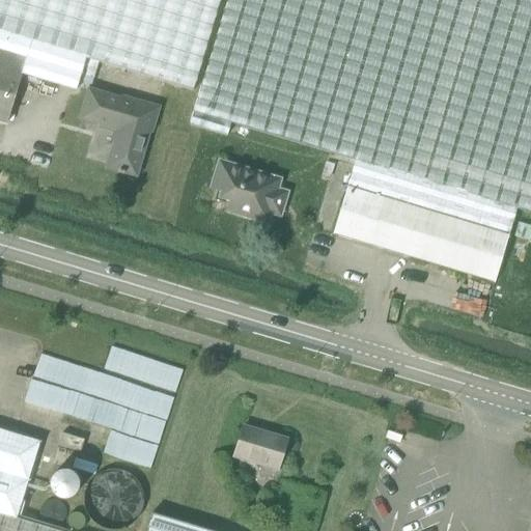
[(0,0),(0,50),(25,58),(21,73),(75,89),(84,59),(190,91),(217,0),(0,0)]
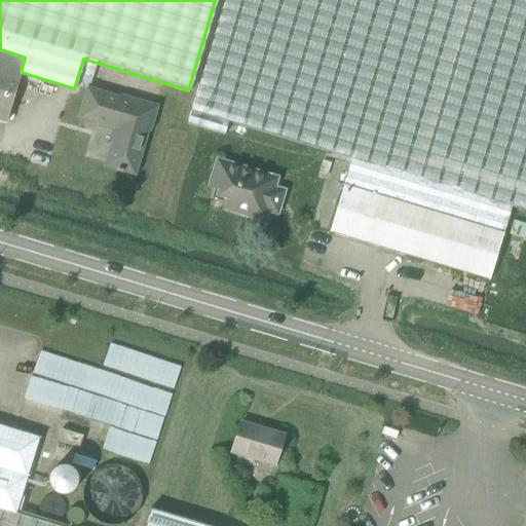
[(351,160),(344,184),(502,231),(510,207),(525,211),(525,0),(223,0),(187,122),(225,134),(228,123),(351,160)]
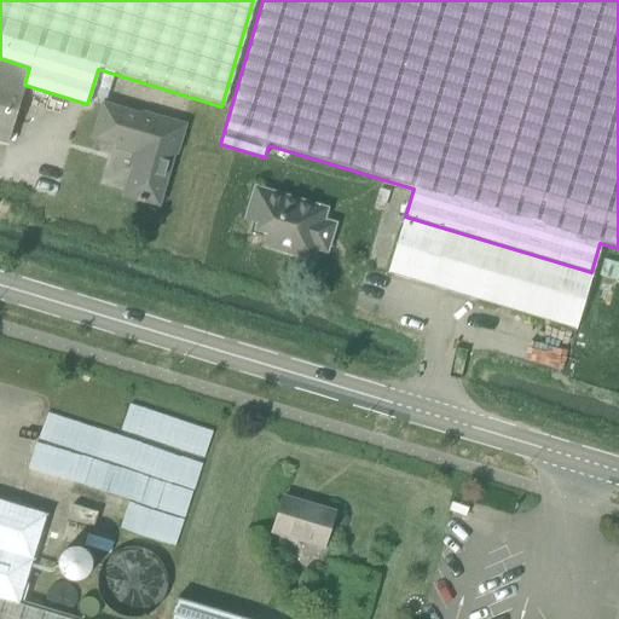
[(0,143),(6,145),(24,85),(29,68),(0,58),(0,143)]
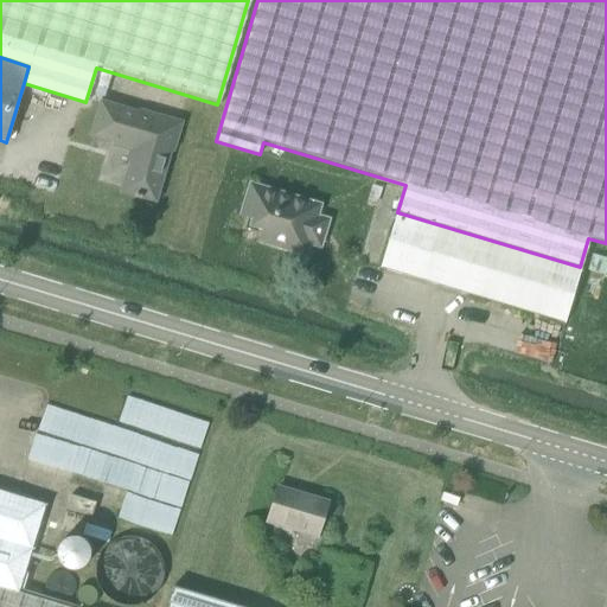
[(171,151),(179,125),(149,116),(148,120),(138,117),(139,115),(100,104),(91,136),(134,148),(121,192),(153,202),(168,149),(171,151)]
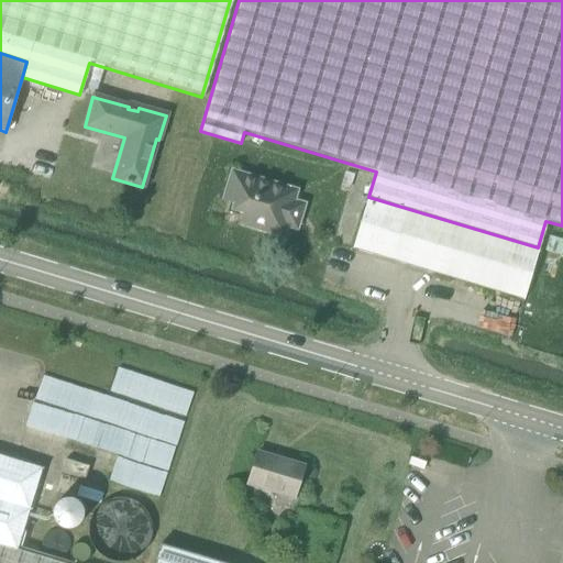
[(236,178),(229,203),(244,209),(241,219),(278,230),(282,221),(291,224),(296,207),(287,203),(290,195),(236,178)]
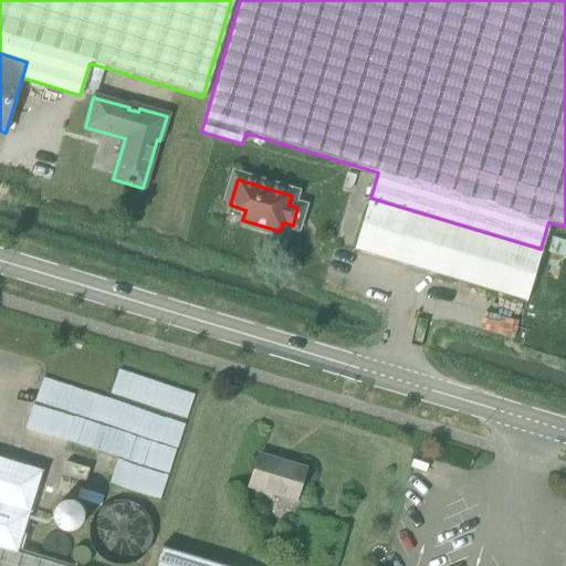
[(525,301),(541,249),(370,198),(355,249),(525,301)]
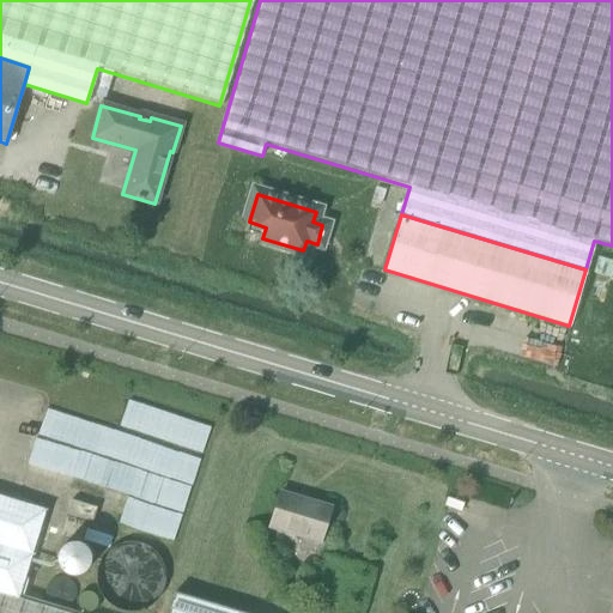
[(320,542),(331,507),(280,491),(269,527),(320,542)]
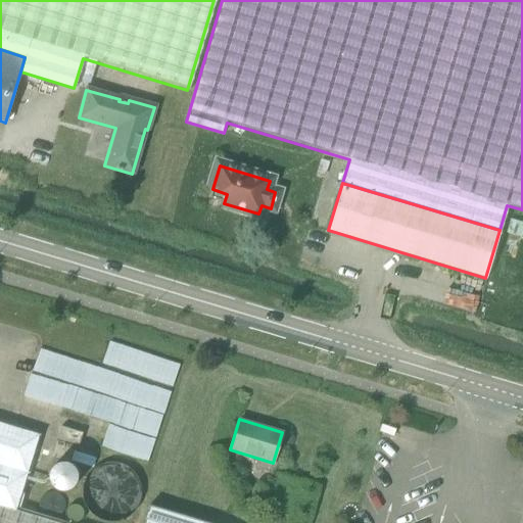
[(0,423),(0,505),(16,510),(39,435),(0,423)]
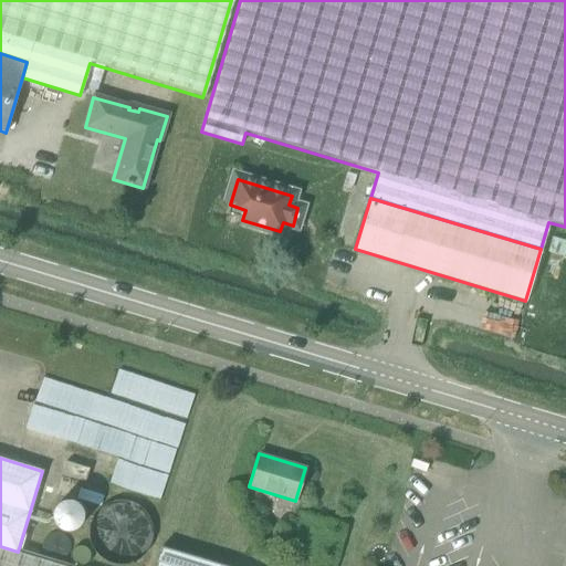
[(66,461),(62,474),(85,481),(90,468),(66,461)]
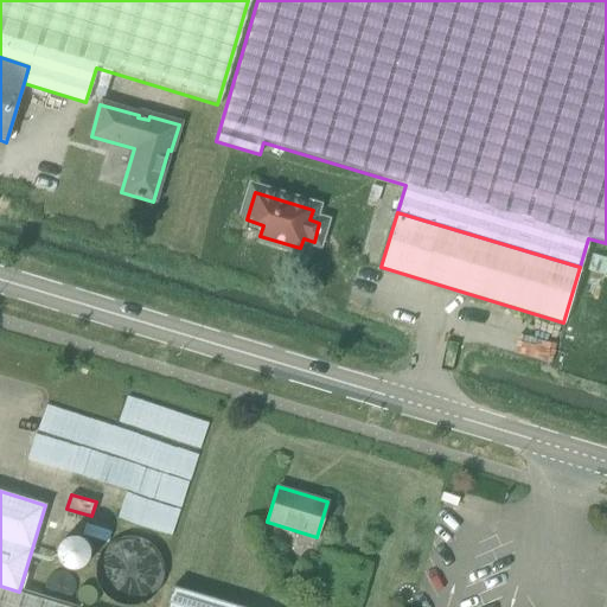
[(110,525),(66,512),(61,532),(104,545),(110,525)]
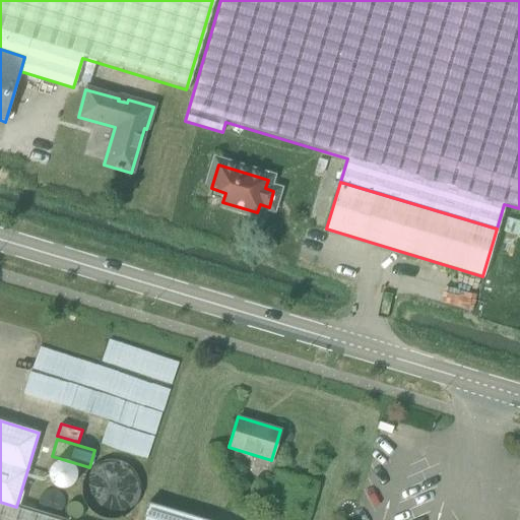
[(0,519),(60,519),(16,507),(0,502),(0,519)]
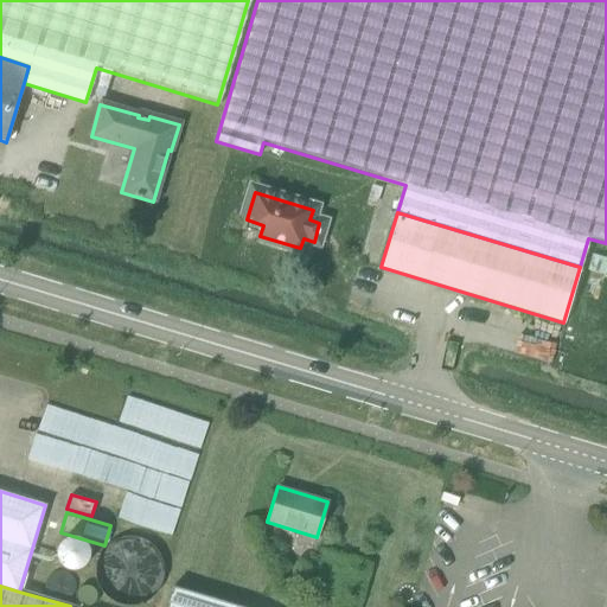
[(240,606),(173,587),(166,606),(240,606)]
